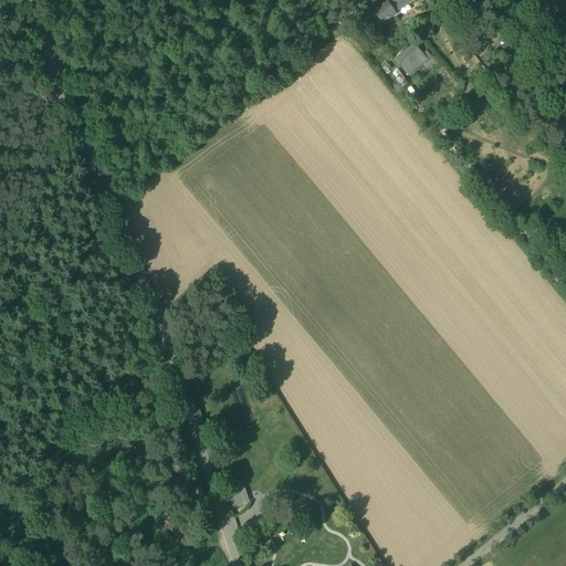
[(412,0),(391,0),(375,12),(381,23),(396,13),(395,12),(412,0)]
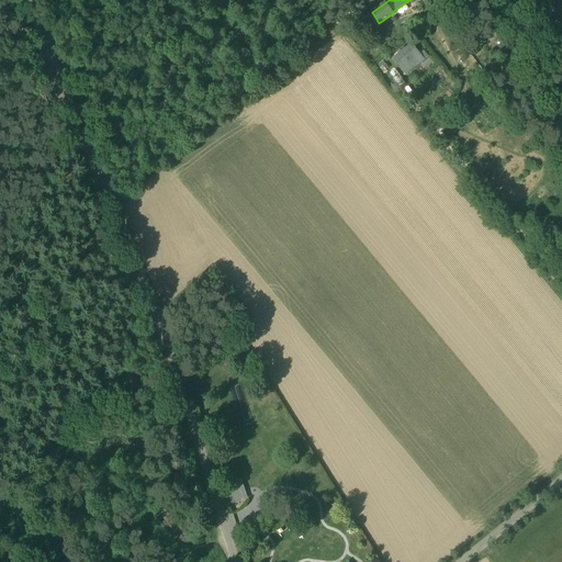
[(393,59),(406,76),(425,60),(412,45),(405,49),(404,47),(401,51),(402,53),(393,59)]
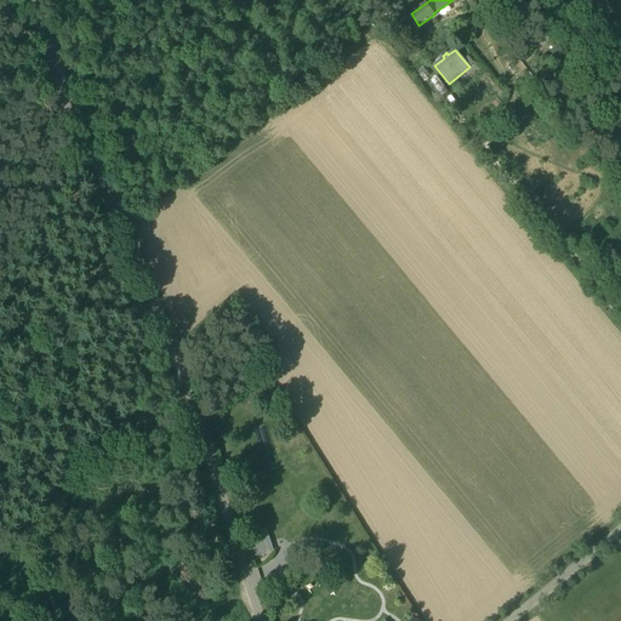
[(420,75),(423,80),(431,75),(426,70),(420,75)]
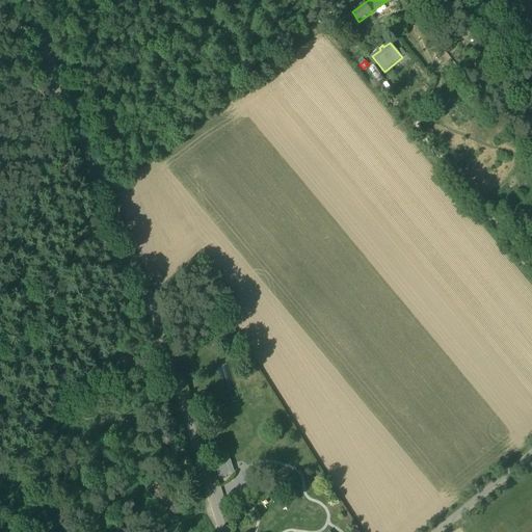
[(374,65),(369,70),(378,82),(383,79),(374,65)]
